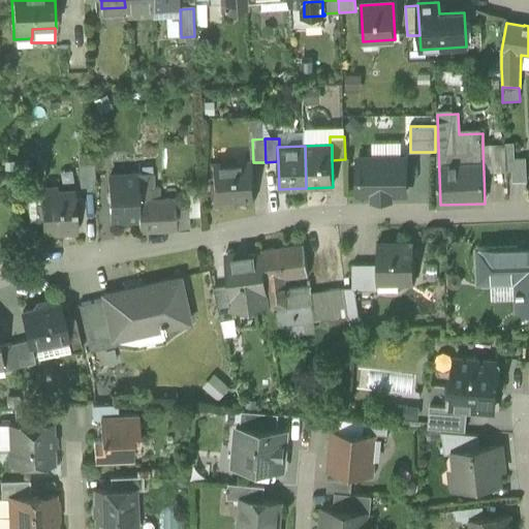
[(483,147),(484,173),(506,172),(505,146),(483,147)]
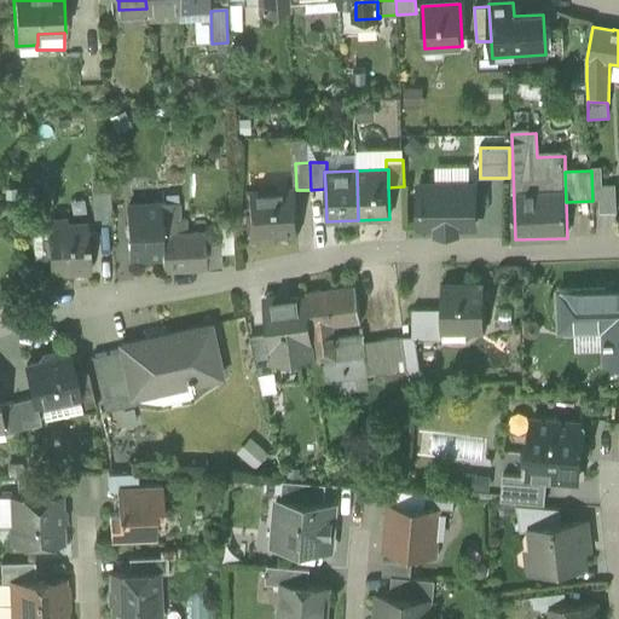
[(601,171),(591,171),(593,201),(599,200),(599,187),(602,187),(601,171)]
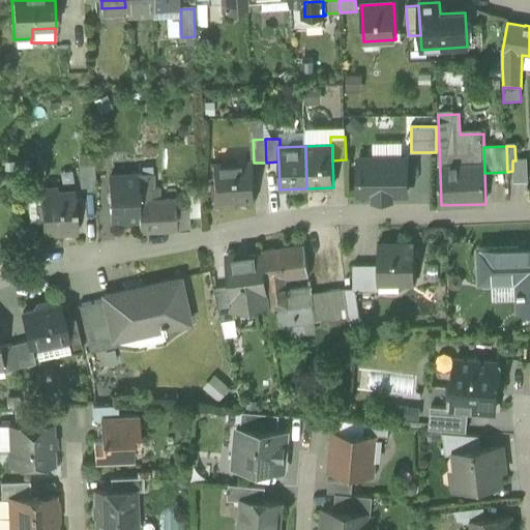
[(375,199),(391,198),(391,194),(407,194),(407,158),(359,158),(359,195),(375,195),(375,199)]
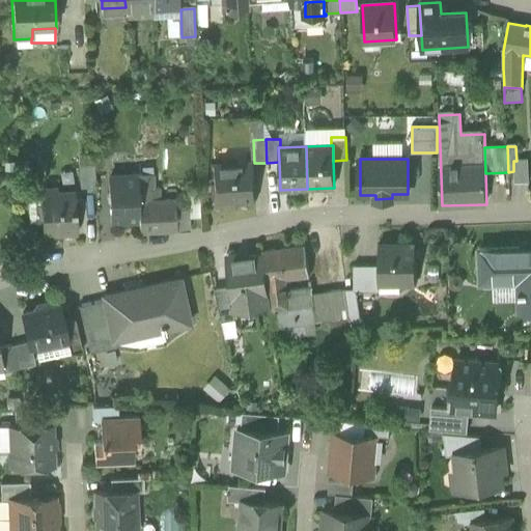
[(514,183),(514,184),(529,183),(528,160),(516,161),(513,161),(513,171),(514,183)]
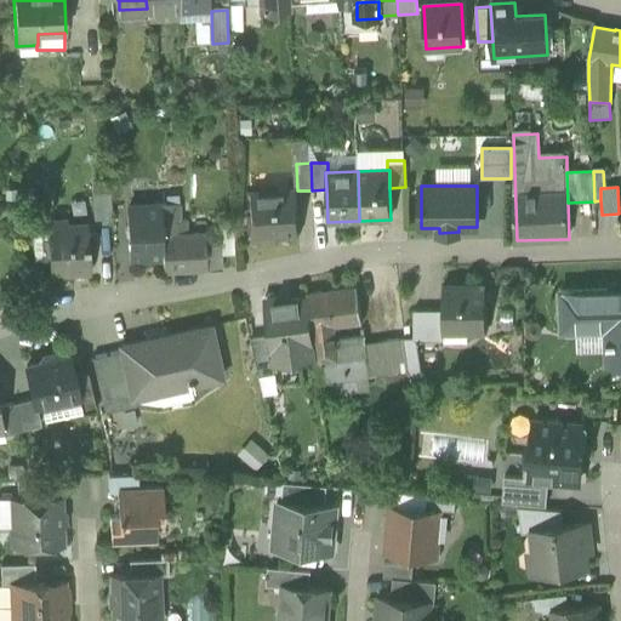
[(91,192),(93,223),(113,222),(110,191),(91,192)]
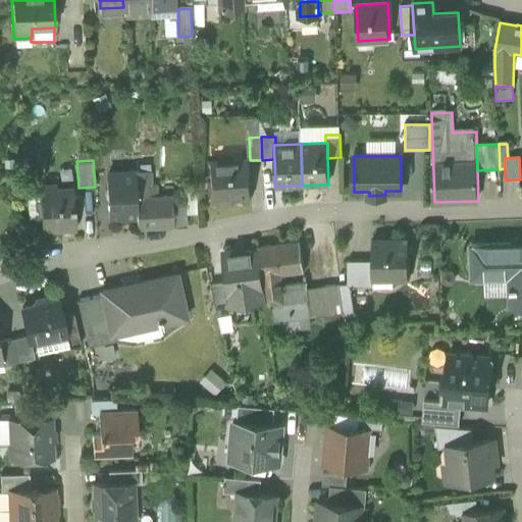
[(210,162),(211,199),(252,197),(250,160),(210,162)]
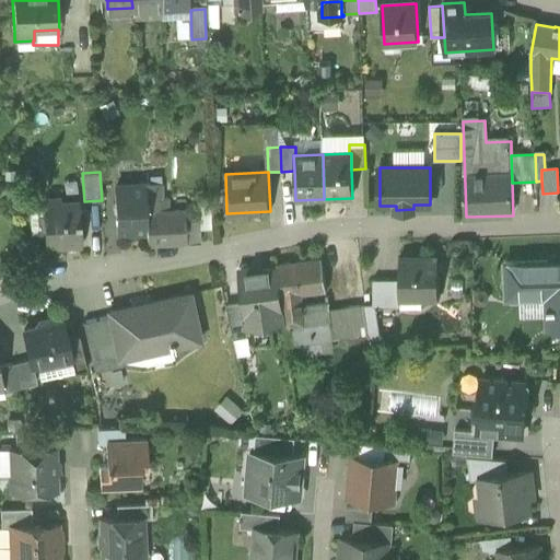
[(146,211),(162,210),(162,198),(161,184),(144,185),(146,211)]
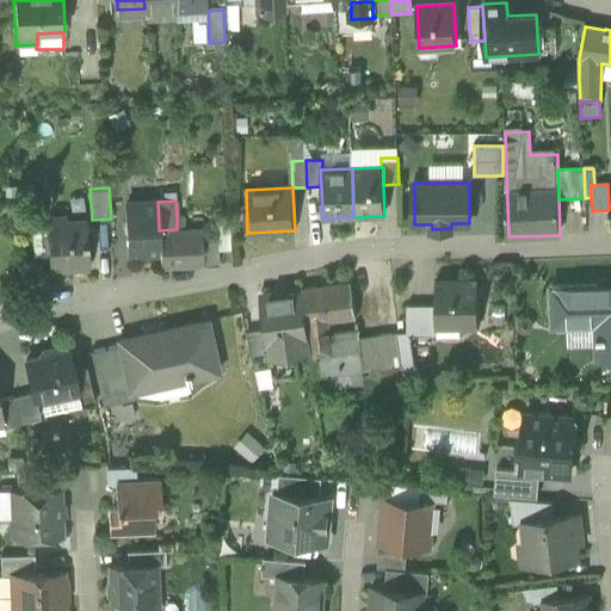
[(129,253),(160,252),(159,230),(158,202),(127,203),(129,253)]
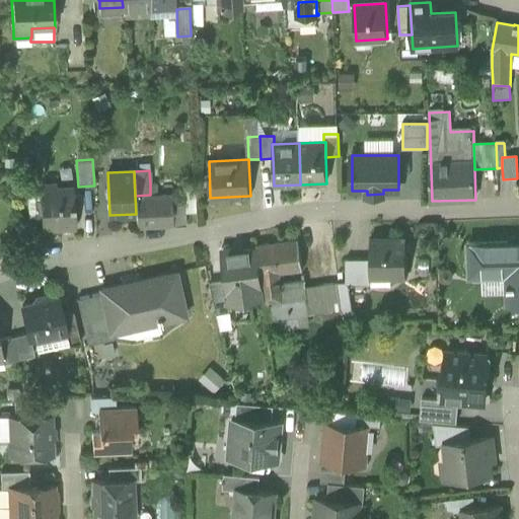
[(183,184),(186,213),(196,212),(194,184),(183,184)]
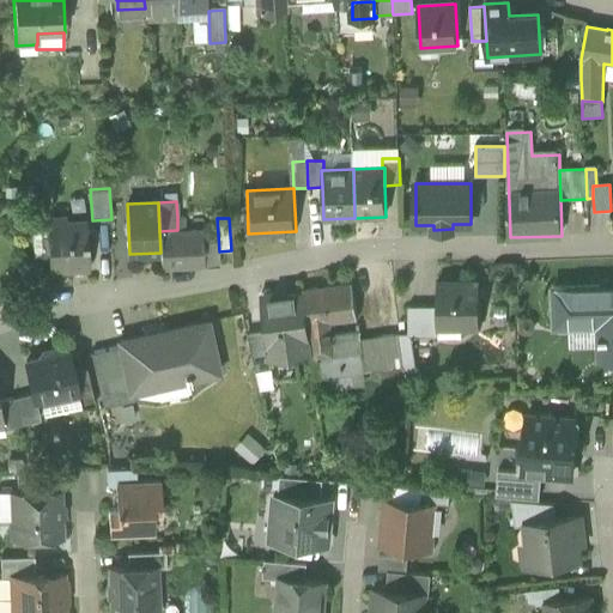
[(67,223),(54,223),(46,224),(48,269),(72,268),(71,262),(89,261),(86,222),(67,223)]
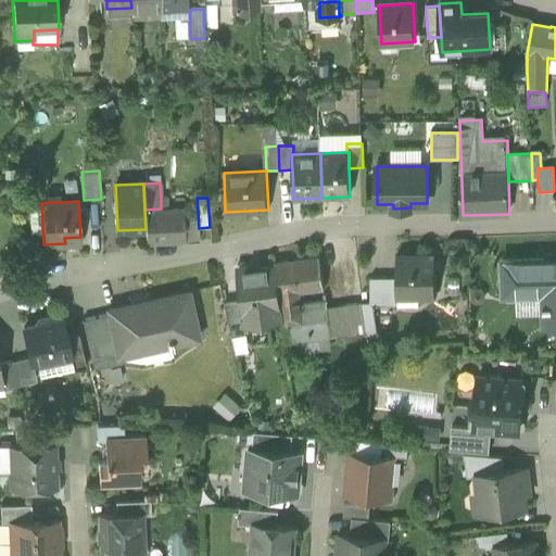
[(182,207),(167,209),(161,209),(144,210),(146,229),(146,243),(185,241),(184,217),(182,207)]
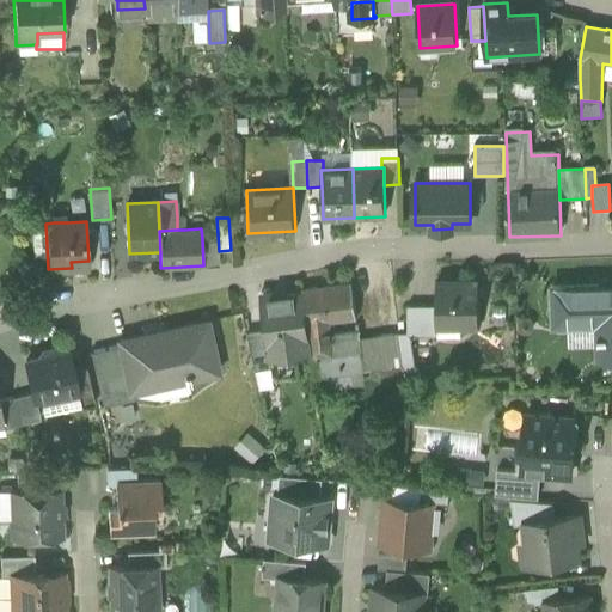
[(202,239),(203,265),(218,265),(216,239),(202,239)]
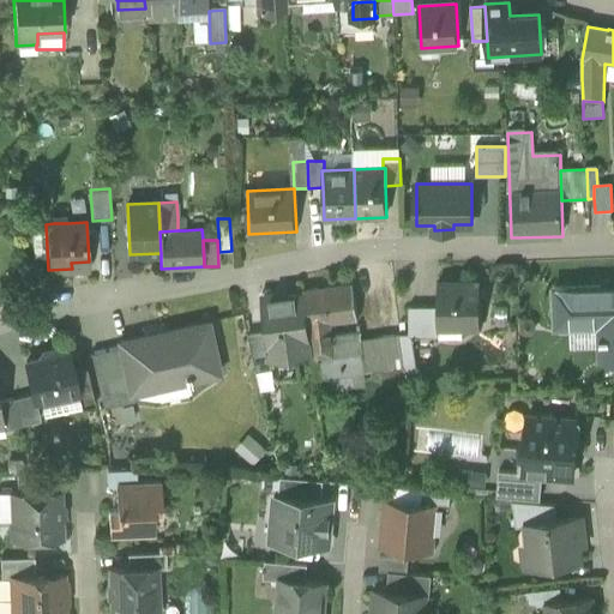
[(438,321),(439,321),(463,320),(463,326),(481,326),(481,283),(438,283),(438,307),(438,321)]
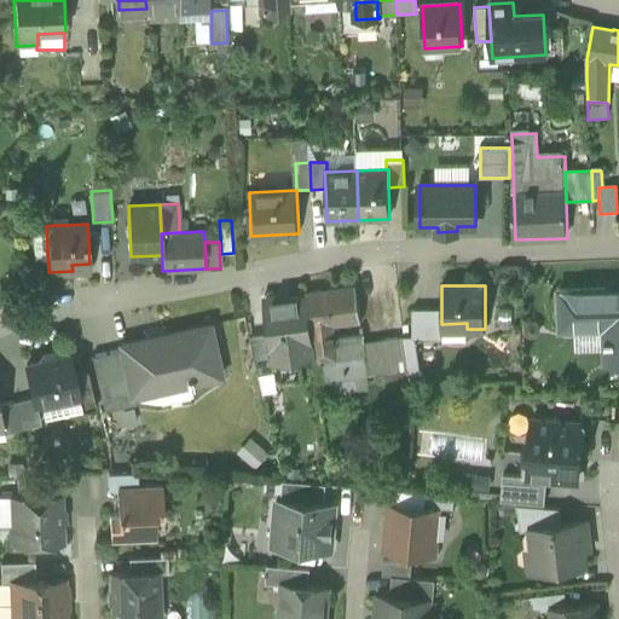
[(307,294),(307,298),(314,358),(318,382),(368,375),(363,343),(364,343),(363,336),(352,337),(353,345),(336,347),(333,325),(359,322),(354,288),(307,294)]
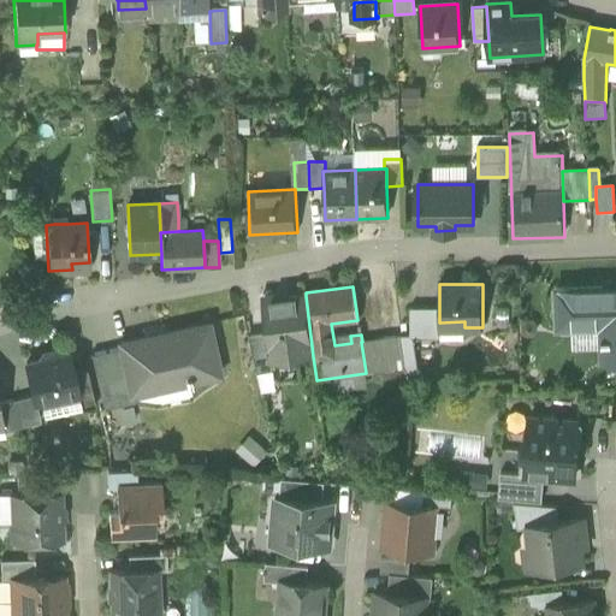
[(602,326),(603,363),(615,362),(615,286),(558,289),(560,327),(602,326)]
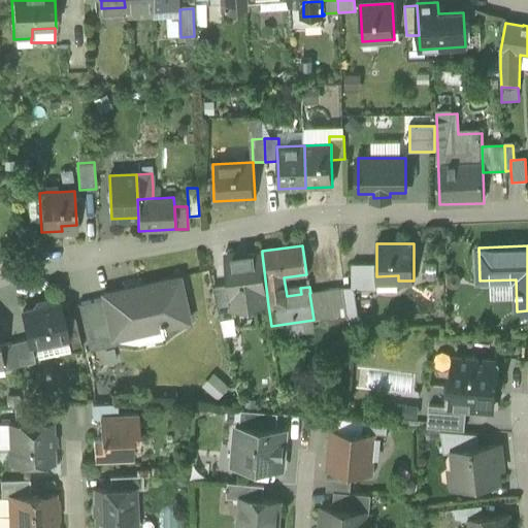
[(266,305),(268,305),(262,254),(226,258),(229,285),(232,309),(233,309),(234,309),(234,307),(266,303),(266,305)]
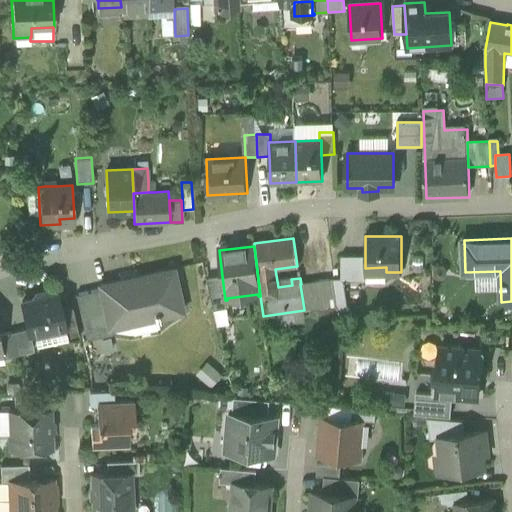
[(342,256),(342,279),(344,280),(366,280),(366,268),(365,268),(365,256),(342,256)]
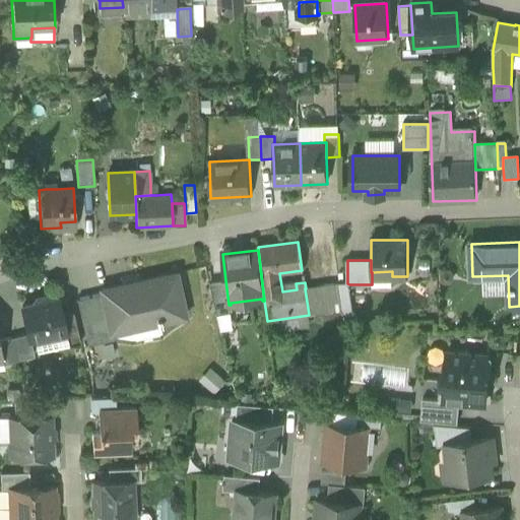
[(392,284),(392,276),(392,271),(372,272),(372,284),(392,284)]
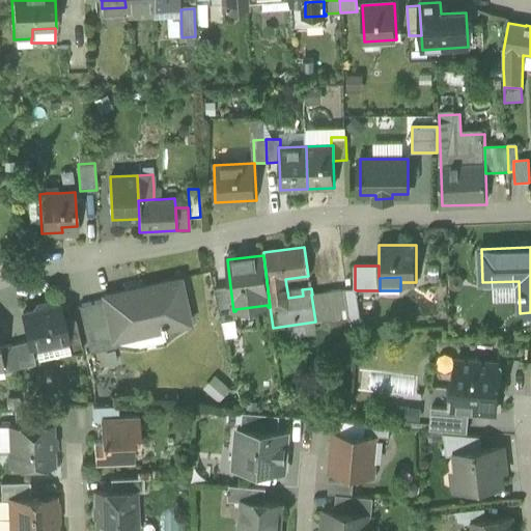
[(113,336),(135,331),(159,326),(160,330),(190,323),(179,278),(103,296),(104,299),(112,336),(113,336)]
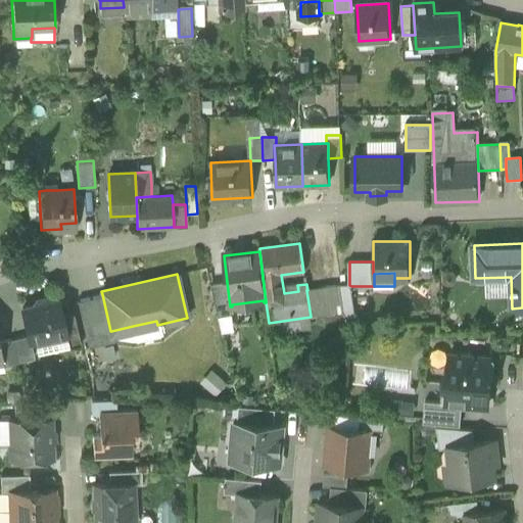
[(211,284),(219,317),(232,315),(231,306),(230,306),(227,282),(211,284)]
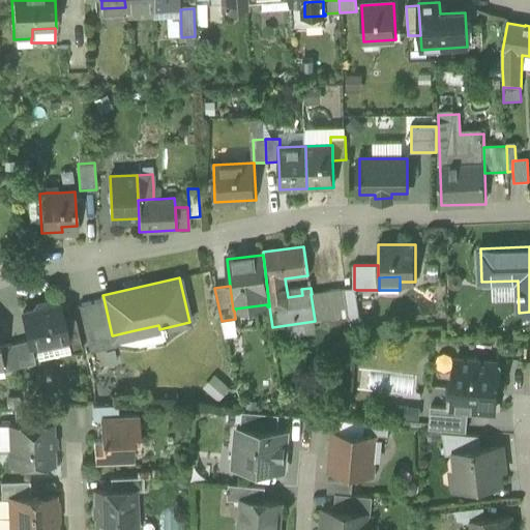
[(360,322),(356,290),(354,289),(346,289),(350,322),(360,322)]
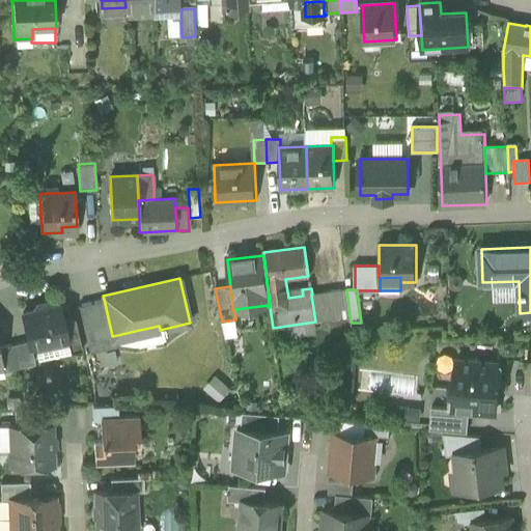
[(311,295),(315,322),(348,317),(345,290),(312,295),(311,295)]
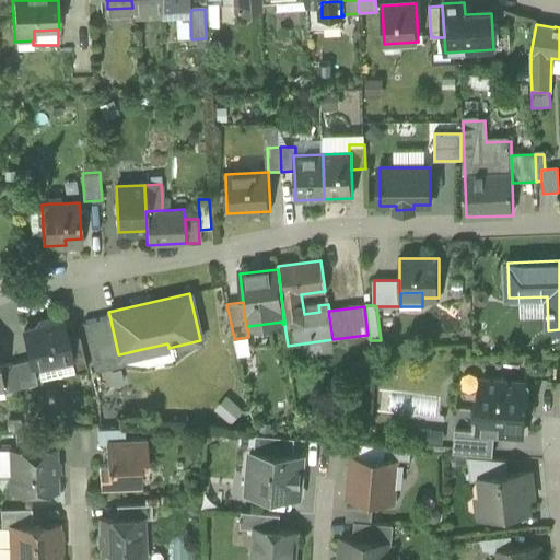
[(82,322),(93,371),(121,364),(119,354),(118,354),(109,315),(82,322)]
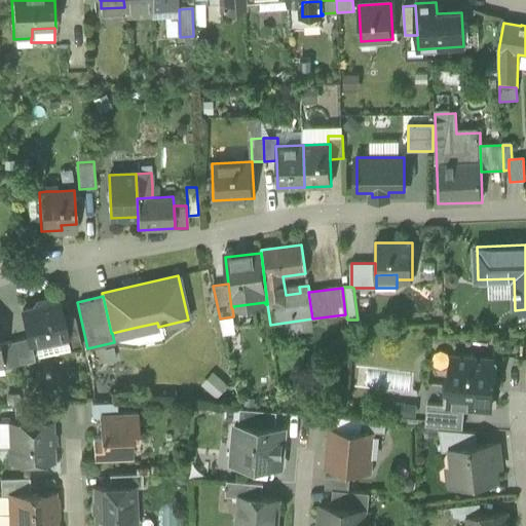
[(29,341),(30,341),(66,334),(63,317),(59,302),(23,309),(23,308),(22,308),(28,336),(29,341)]
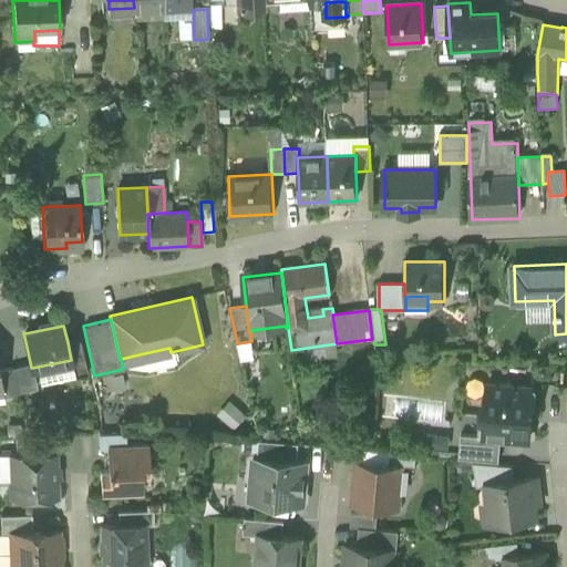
[(71,360),(75,377),(88,374),(80,340),(68,342),(71,360)]
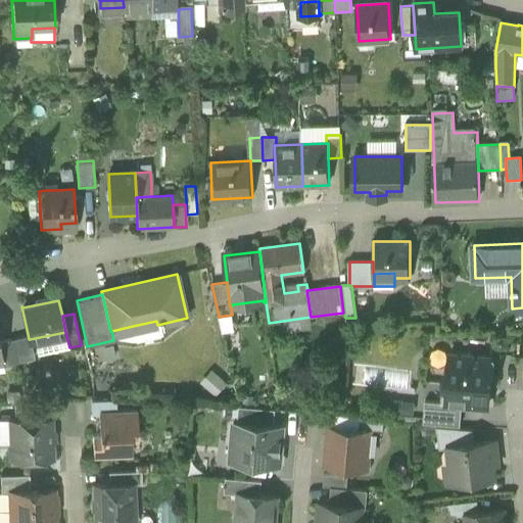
[(159,335),(157,325),(156,321),(133,326),(136,340),(159,335)]
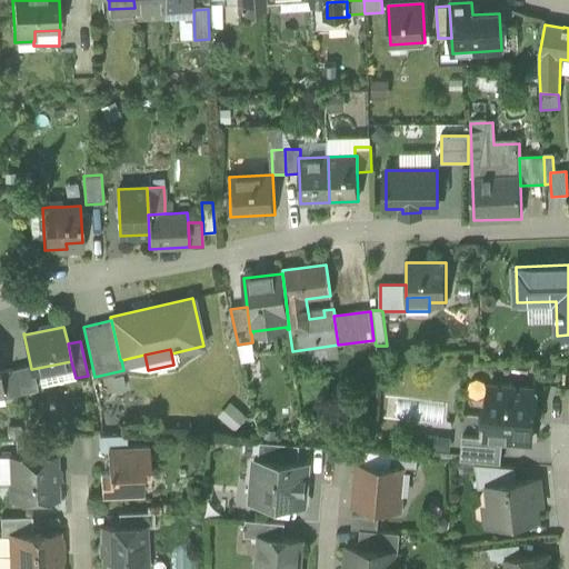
[(76,378),(71,361),(32,369),(35,377),(39,376),(41,387),(76,380),(76,378)]
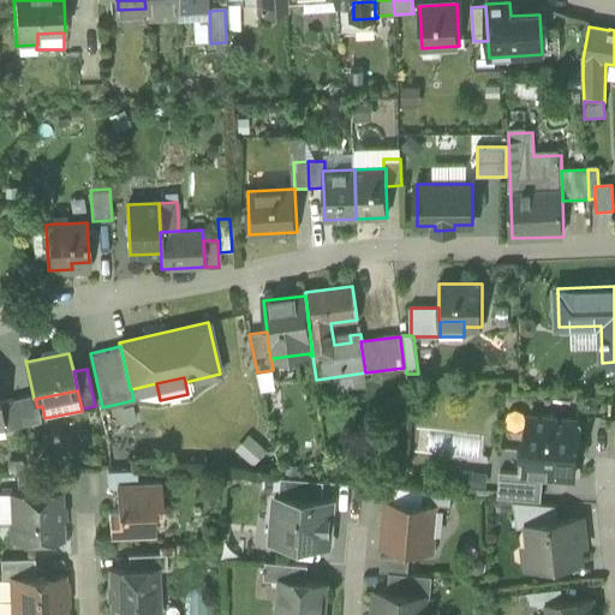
[(33,393),(15,396),(21,423),(40,419),(37,407),(35,399),(34,399),(33,393)]
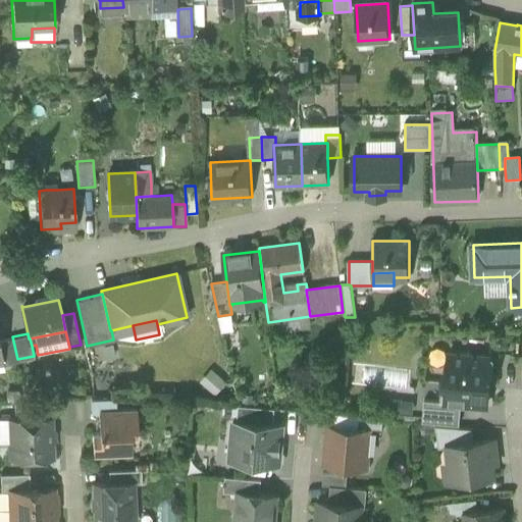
[(2,362),(17,359),(12,336),(0,338),(0,349),(2,358),(2,362)]
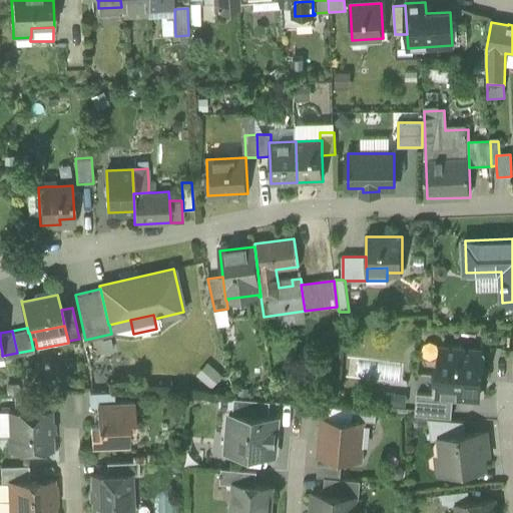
[(453,397),(479,399),(481,372),(478,372),(480,351),(441,348),(440,362),(436,361),(433,395),(453,397)]
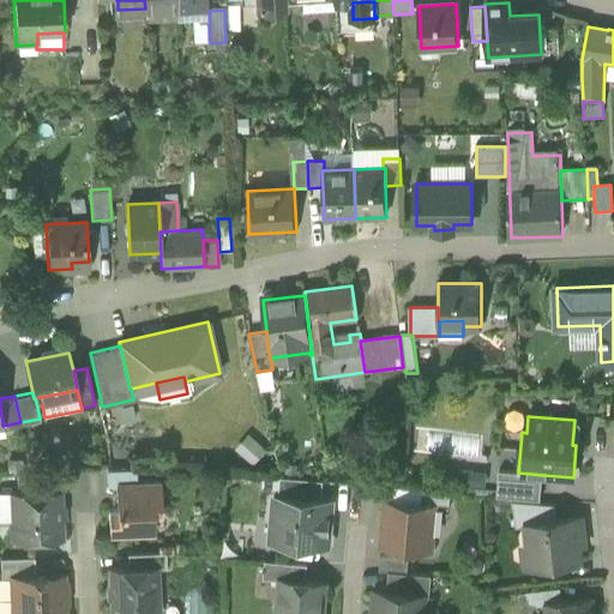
[(481,455),(481,433),(429,432),(428,453),(481,455)]
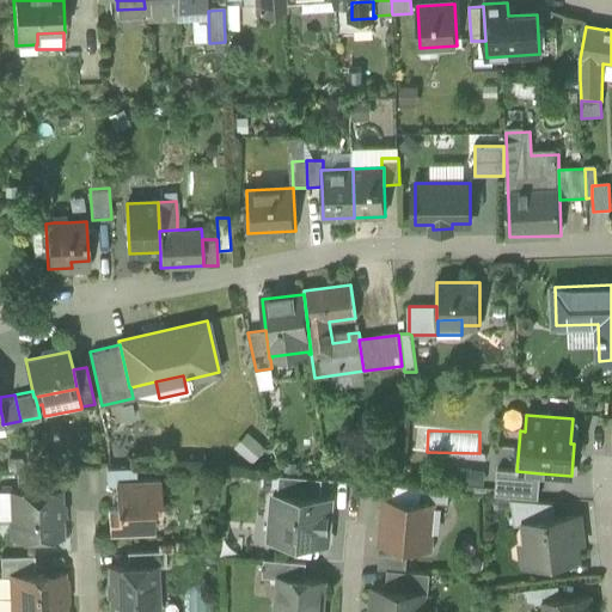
[(106,469),(106,483),(115,482),(139,482),(138,467),(135,467),(109,469),(106,469)]
